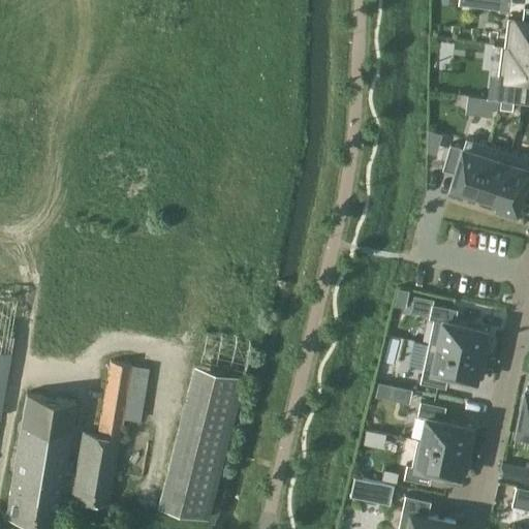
[(528,1),(518,0),(511,47),(528,49),(528,1)]
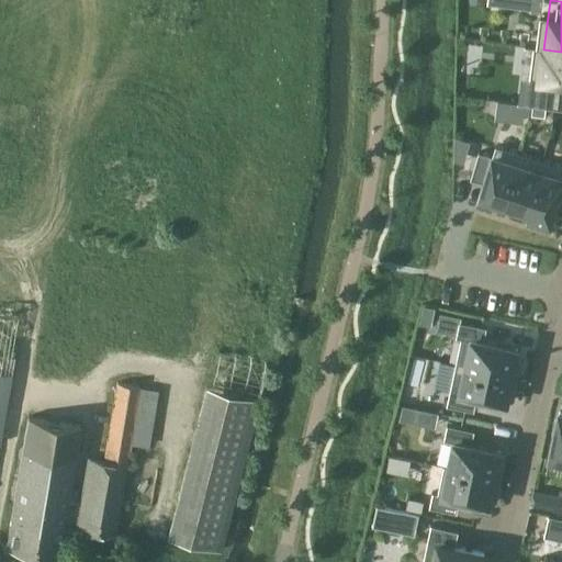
[(539,85),(537,99),(561,101),(561,52),(543,49),(539,85)]
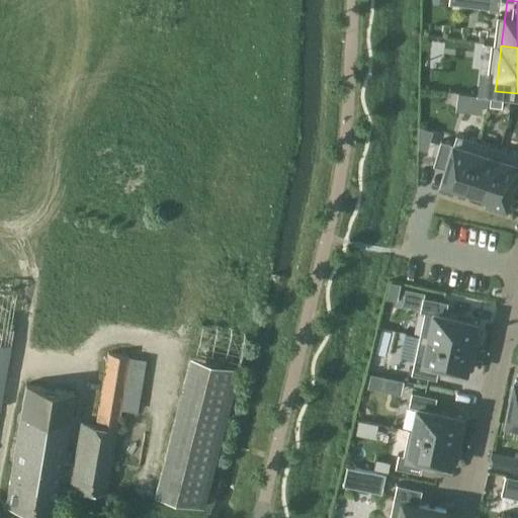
[(458,93),(456,108),(482,112),(483,105),(488,106),(489,97),(477,95),(458,93)]
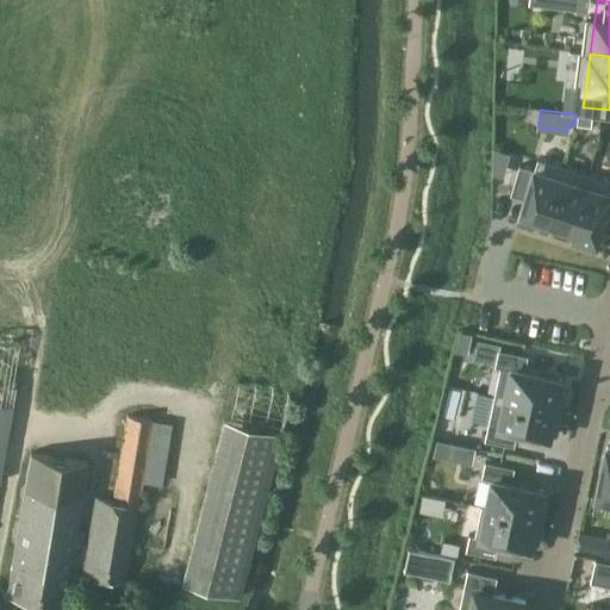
[(578,114),(577,125),(591,126),(592,116),(578,114)]
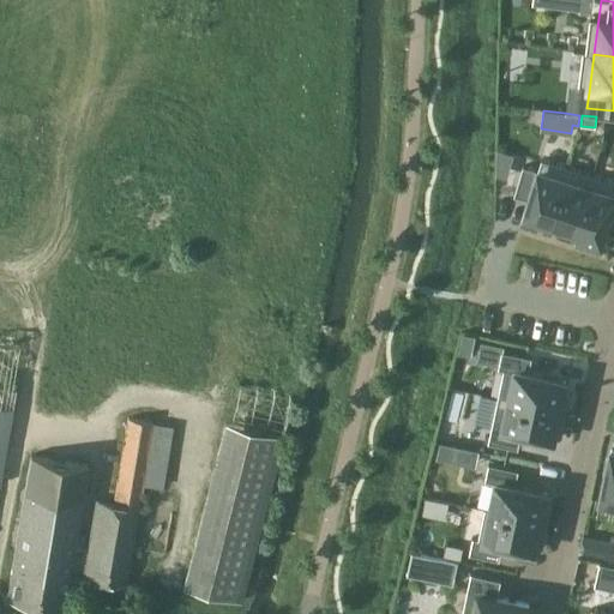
[(497,150),(495,176),(505,180),(513,156),(497,150)]
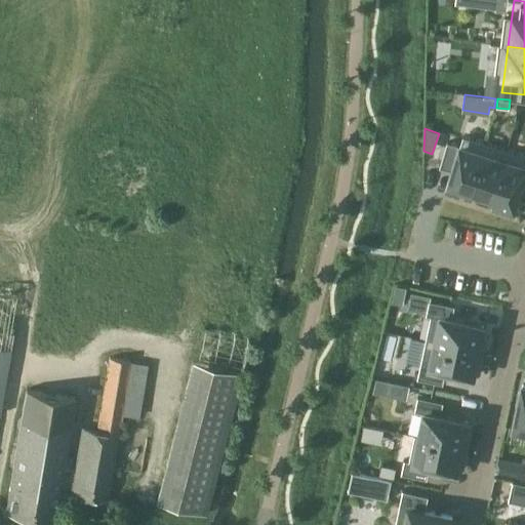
[(447,143),(440,166),(452,171),(448,184),(471,191),(482,153),(459,147),(447,143)]
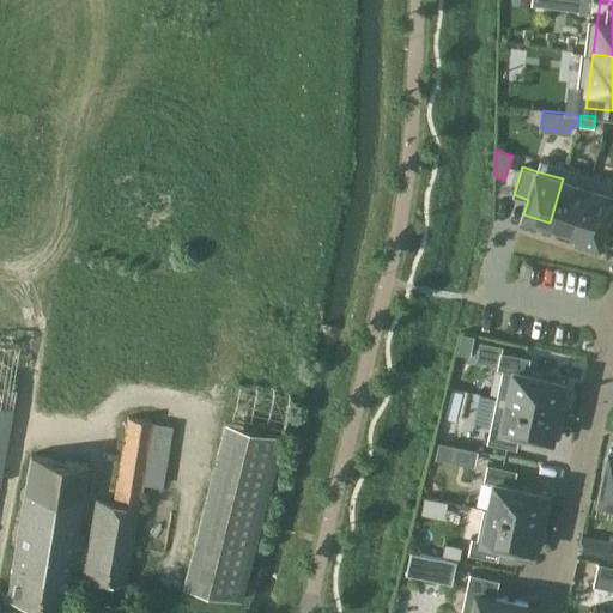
[(563,178),(550,223),(571,229),(574,230),(588,187),(563,178)]
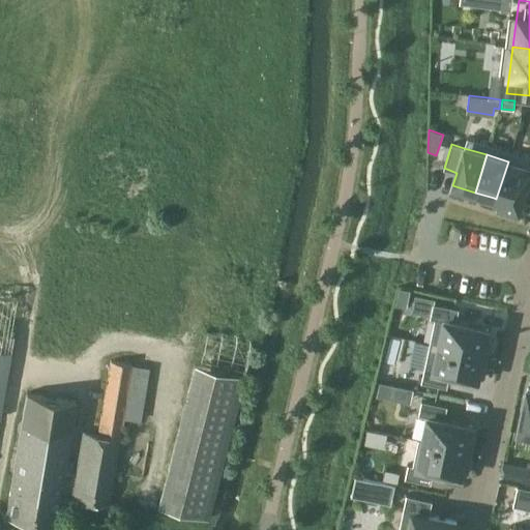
[(494,198),(493,203),(518,210),(529,169),(529,168),(508,162),(496,199),(494,198)]
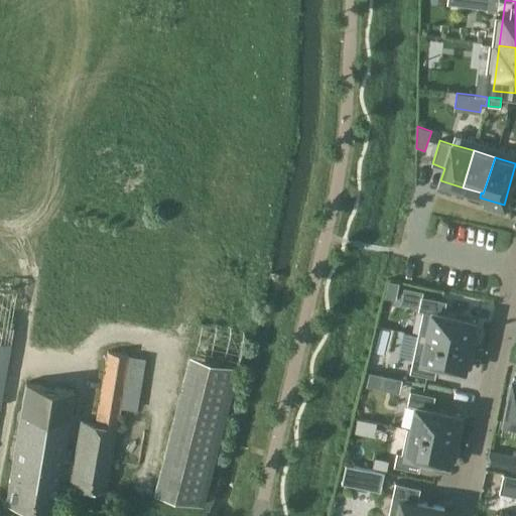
[(388,279),(384,294),(397,297),(401,282),(388,279)]
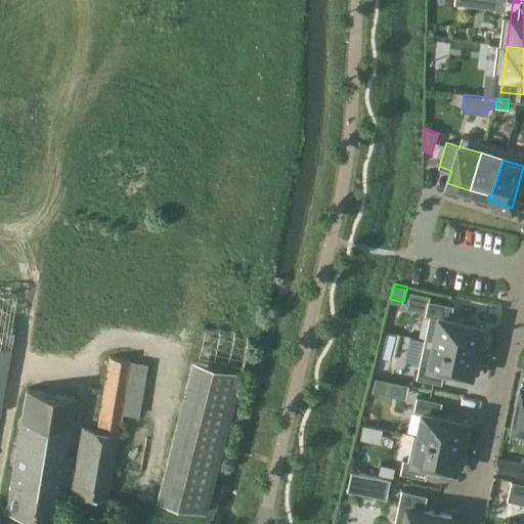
[(438,302),(435,315),(444,317),(439,343),(482,352),(487,330),(482,329),(483,325),(461,320),(463,308),(438,302)]
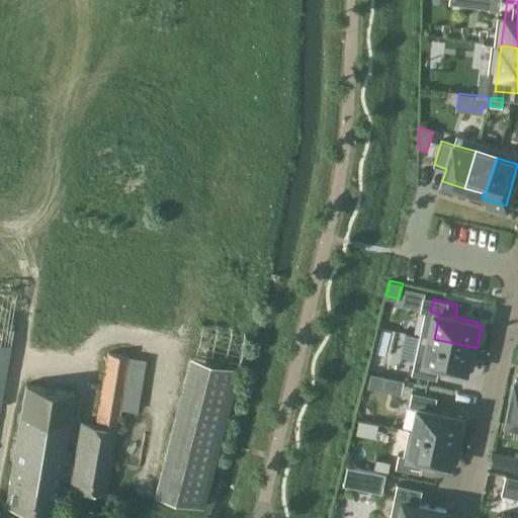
[(204,505),(247,333),(203,322),(193,356),(160,494),(204,505)]
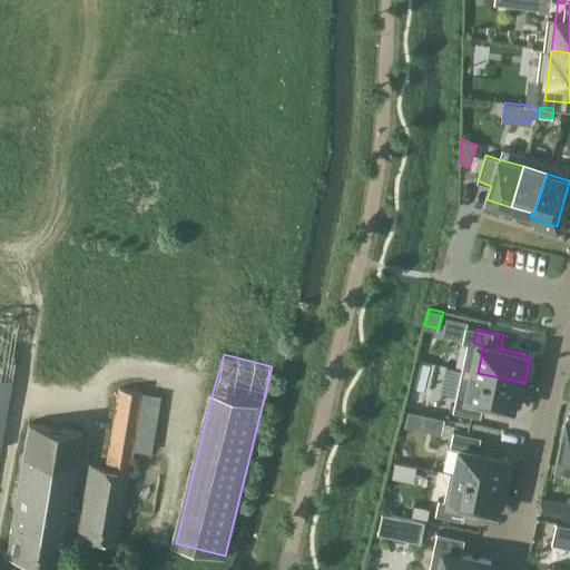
[(462,397),(459,412),(485,418),(489,404),(513,409),(514,405),(519,406),(524,383),(478,373),(472,400),(462,397)]
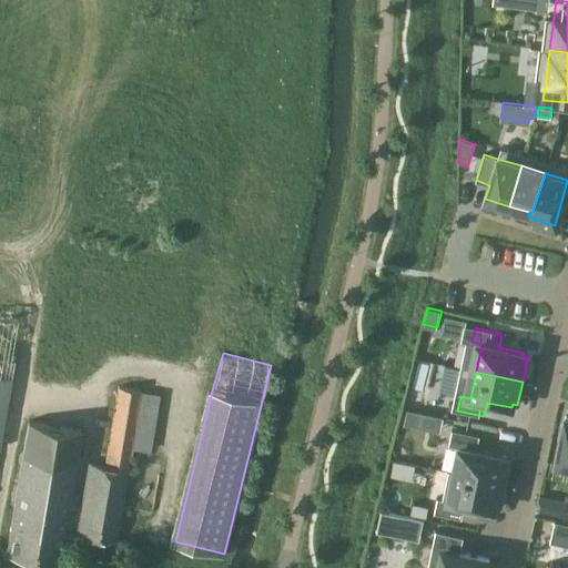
[(88,463),(75,537),(115,543),(140,391),(117,387),(103,465),(88,463)]
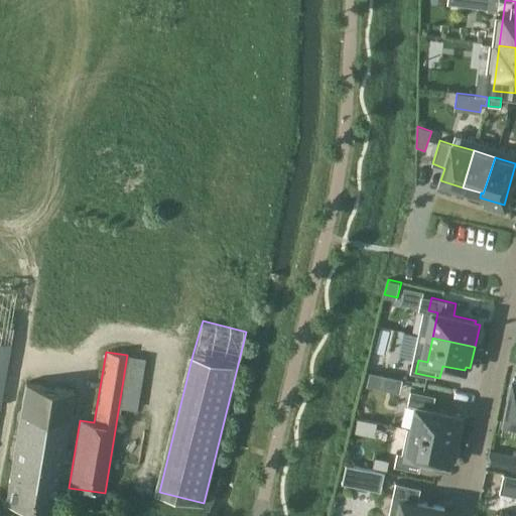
[(369,372),(367,385),(380,388),(383,375),(369,372)]
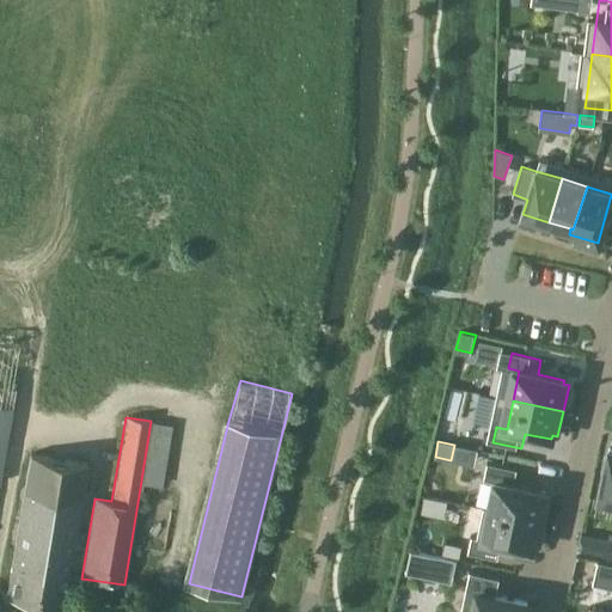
[(611,448),(600,499),(611,501),(611,448)]
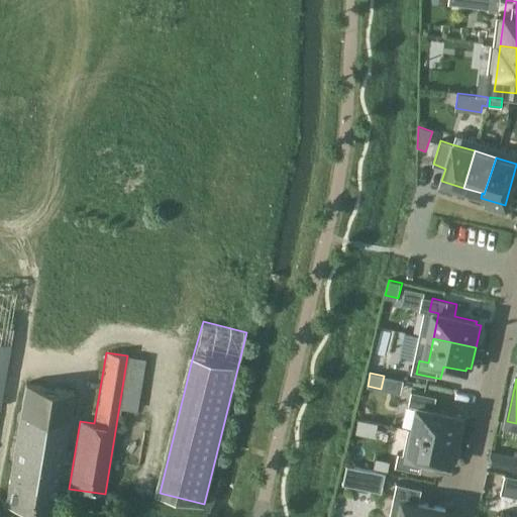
[(54,512),(74,392),(24,384),(5,504),(54,512)]
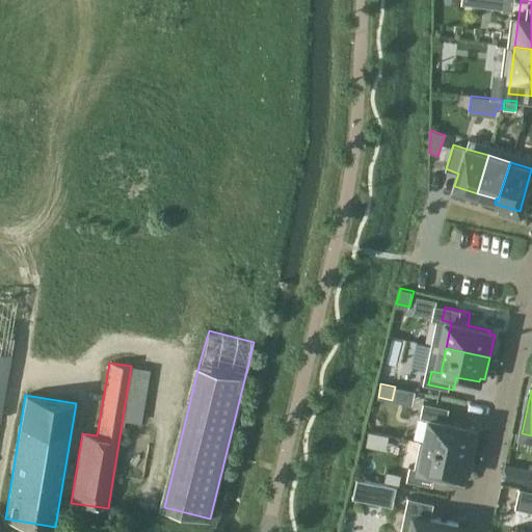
[(429,403),(426,417),(435,419),(429,444),(473,453),(478,430),(479,428),(451,422),(453,408),(429,403)]
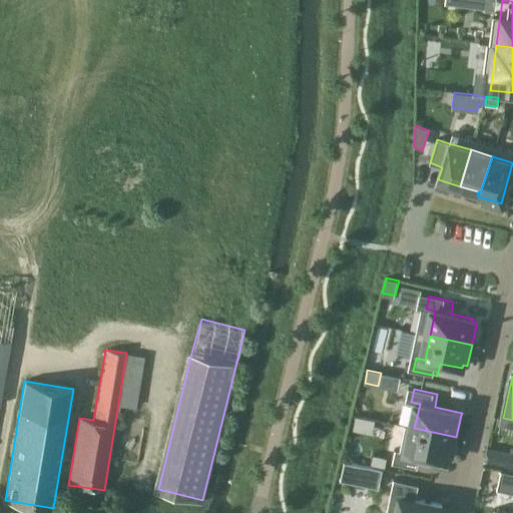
[(400,451),(397,463),(422,468),(424,456),(446,461),(447,458),(452,459),(456,437),(414,428),(409,453),(400,451)]
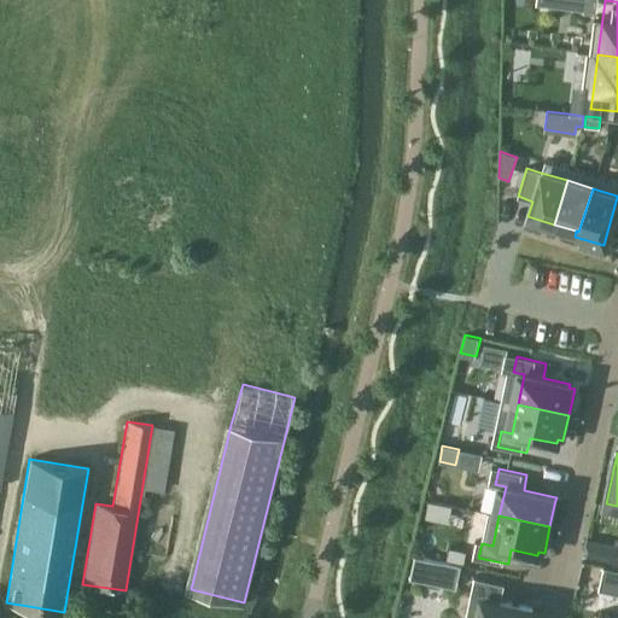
[(449,548),(447,560),(462,564),(465,553),(449,548)]
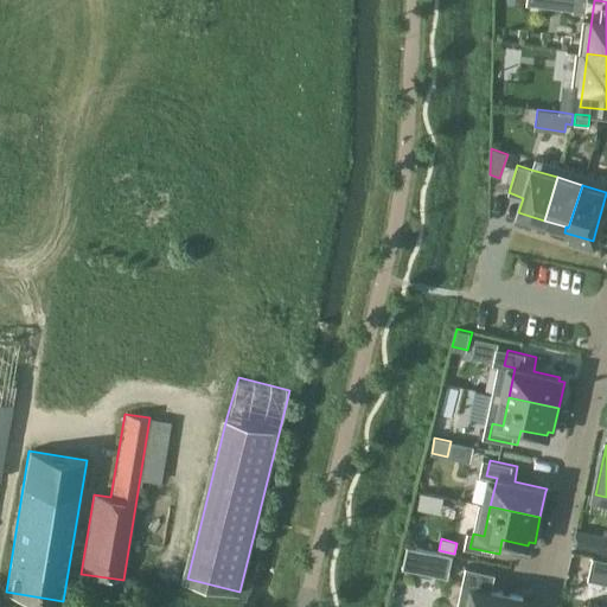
[(406,545),(402,568),(447,577),(452,555),(406,545)]
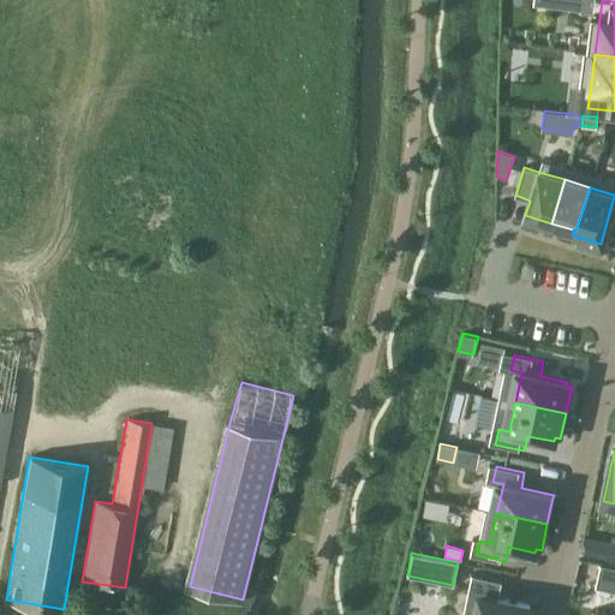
[(614,566),(604,565),(601,580),(614,583),(614,566)]
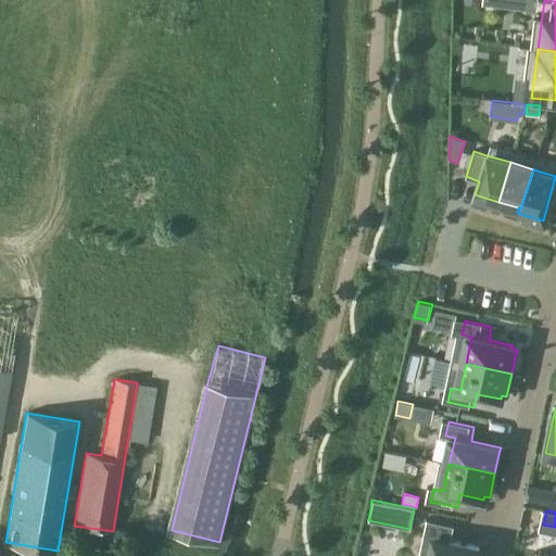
[(433,538),(429,555),(477,555),(479,547),(459,543),(463,529),(437,523),(433,538)]
